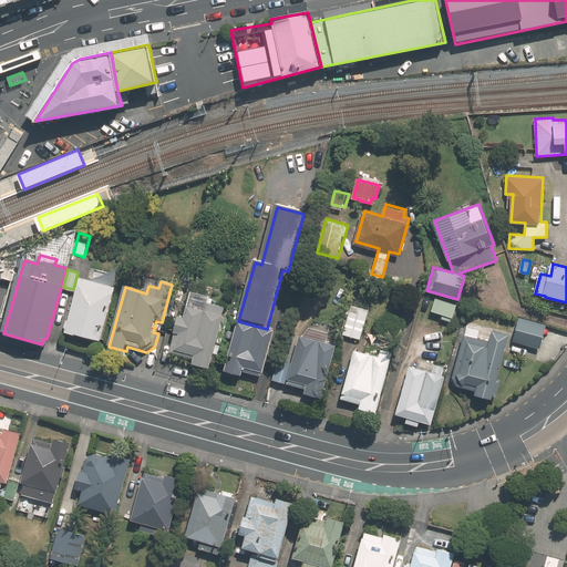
[(78,339),(99,344),(113,292),(79,282),(64,337),(76,340),(78,339)]
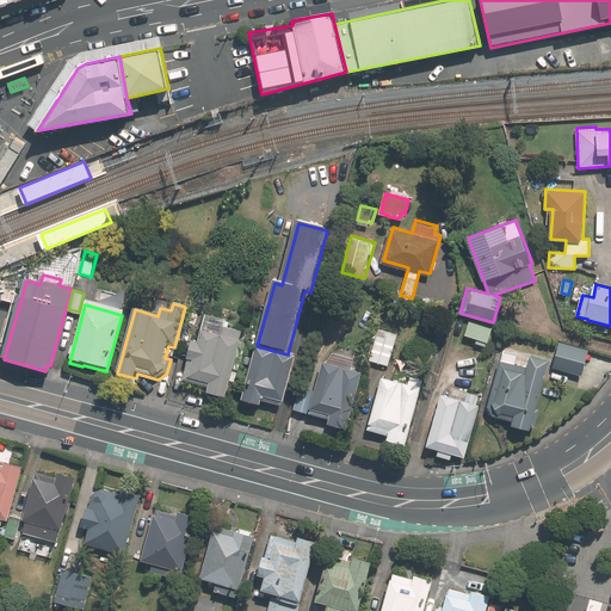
[(493,327),(469,321),(466,335),(488,343),(493,327)]
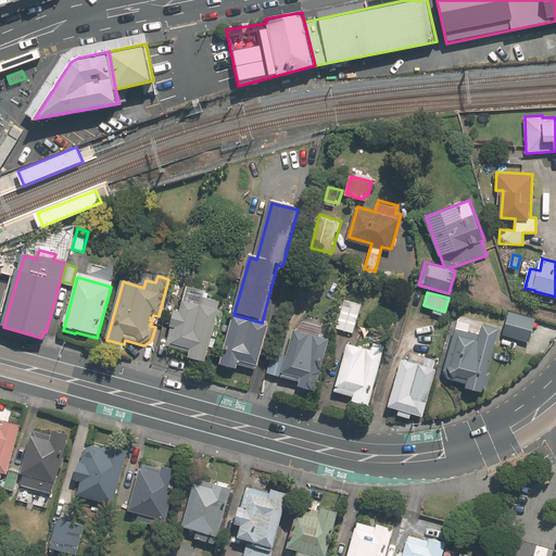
[(217,311),(219,303),(203,299),(201,306),(185,302),(181,313),(176,311),(166,348),(191,354),(190,357),(205,362),(219,311),(217,311)]
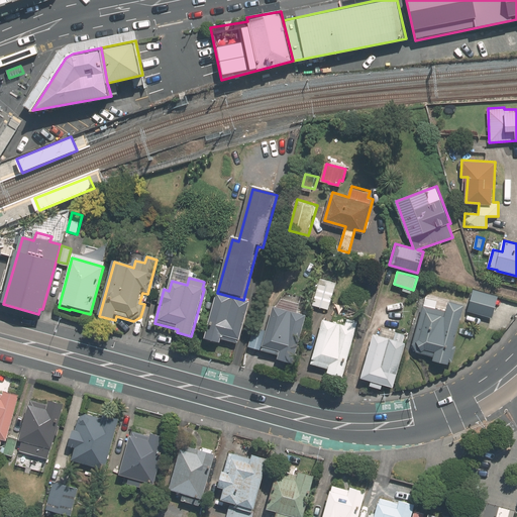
[(335,287),(336,282),(323,279),(322,284),(320,283),(314,305),(330,309),(336,288),(335,287)]
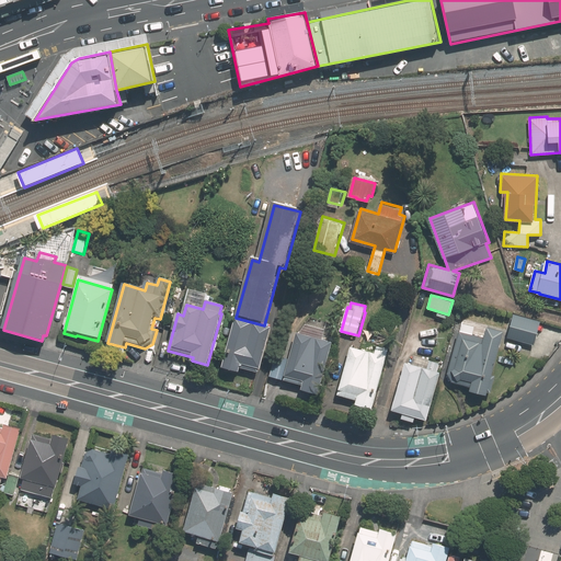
[(270,330),(235,320),(221,370),(238,375),(239,371),(255,376),(256,371),(259,371),(270,330)]
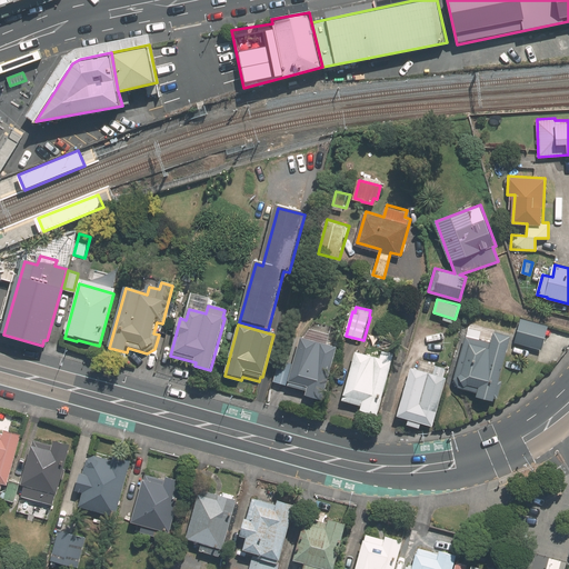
[(553,331),(531,326),(526,345),(548,350),(553,331)]
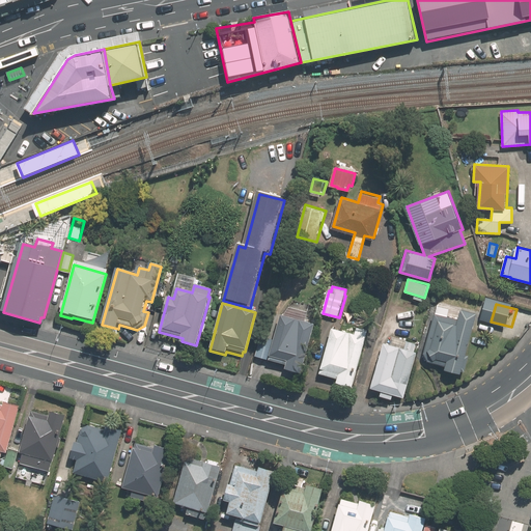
[(463,357),(473,315),(457,311),(455,323),(430,315),(420,357),(424,364),(443,369),(443,371),(457,375),(458,373),(462,374),(466,358),(463,357)]
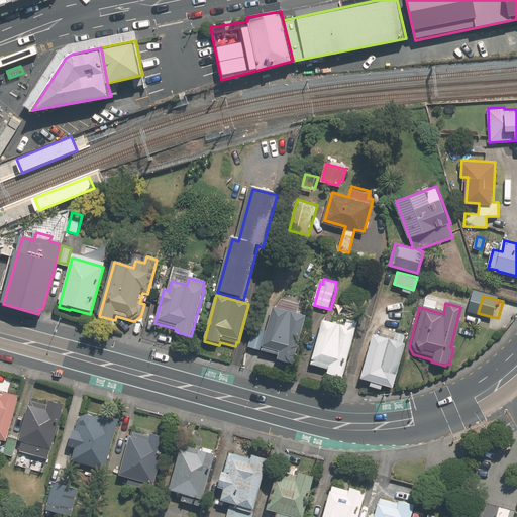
[(295,360),(307,314),(275,305),(264,344),(265,344),(264,348),(280,353),(279,356),(295,360)]
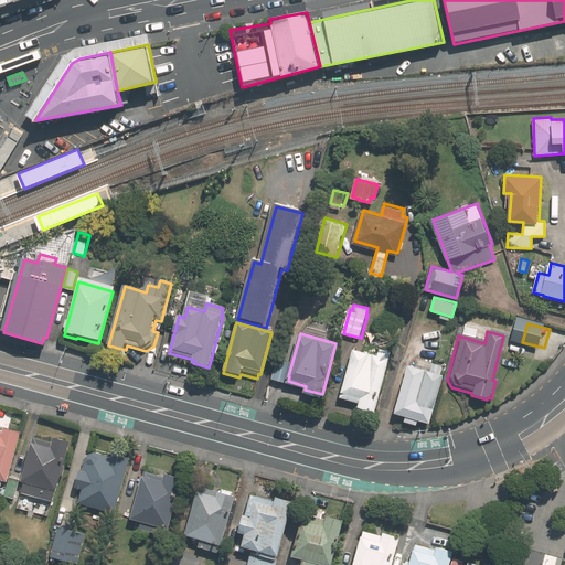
[(377,354),(353,348),(340,396),(360,402),(359,405),(376,409),(391,358),(387,356),(390,350),(380,348),(377,354)]
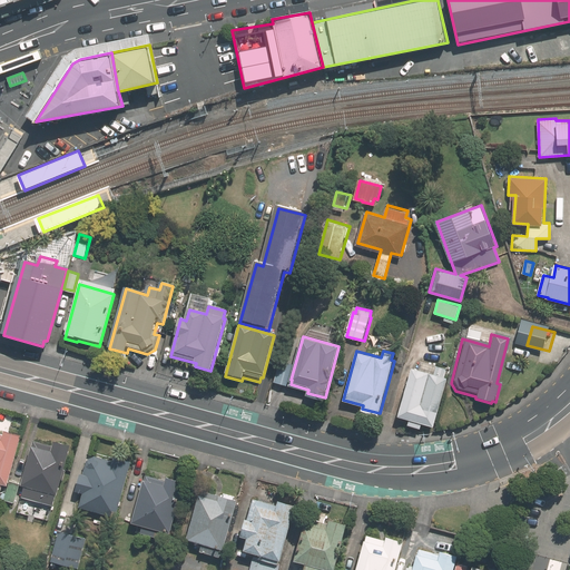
[(444,376),(446,367),(420,361),(418,370),(413,367),(400,415),(434,424),(448,377),(444,376)]
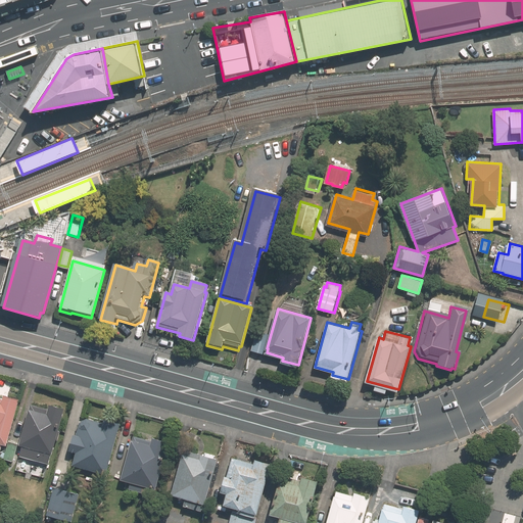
[(7,444),(20,398),(5,394),(4,399),(0,397),(0,450),(1,452),(3,443),(7,444)]
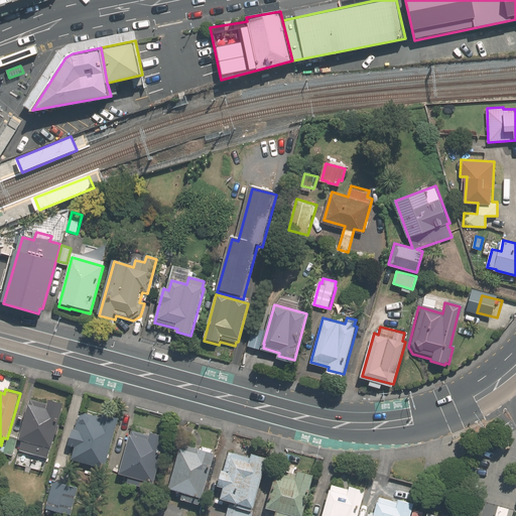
[(50,446),(62,402),(48,398),(46,404),(30,399),(20,437),(21,438),(19,448),(45,456),(48,445),(50,446)]
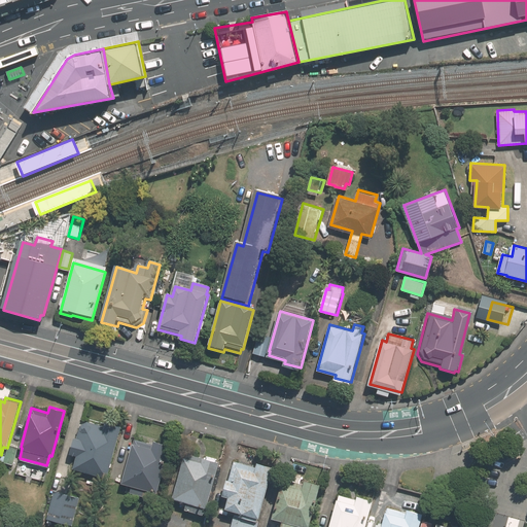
[(107,477),(121,424),(105,420),(104,425),(85,420),(79,423),(75,437),(74,437),(70,453),(77,454),(73,467),(76,468),(74,477),(92,482),(94,472),(107,477)]
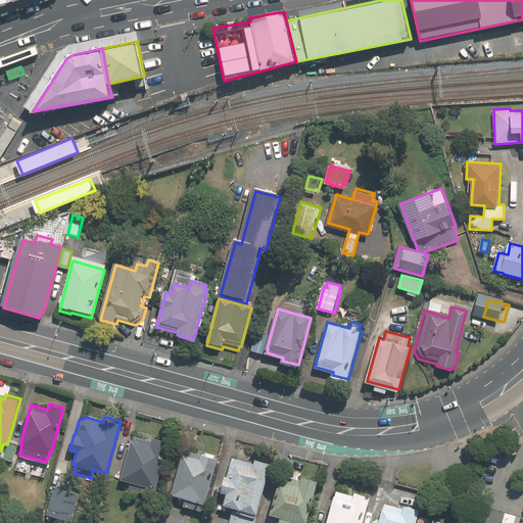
[(152,439),(134,434),(122,478),(131,480),(129,487),(151,493),(153,486),(156,487),(170,440),(153,435),(152,439)]
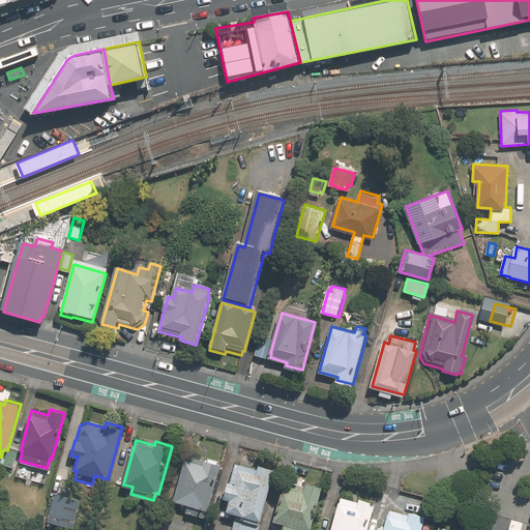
[(20,449),(10,446),(5,465),(15,467),(20,449)]
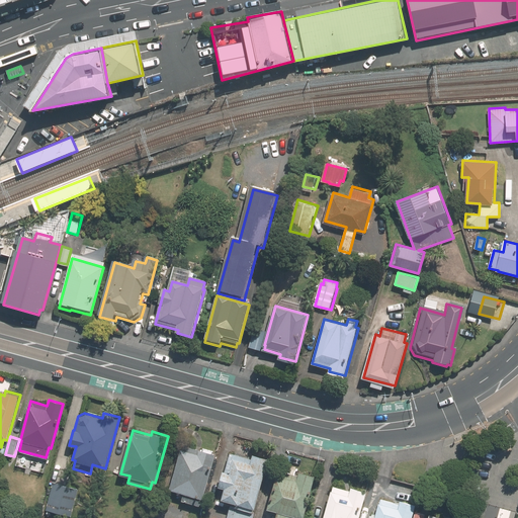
[(217,452),(201,448),(202,442),(187,438),(184,448),(182,448),(171,489),(184,492),(182,499),(202,505),(204,497),(217,452)]
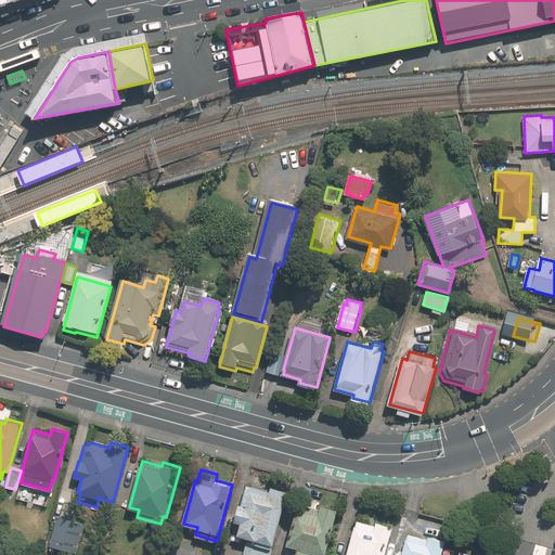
[(270,490),(246,483),(241,504),(240,503),(236,515),(227,512),(221,529),(253,538),(252,542),(246,541),(242,554),(269,554),(272,547),(270,547),(271,542),(273,543),(288,491),(270,487),(270,490)]
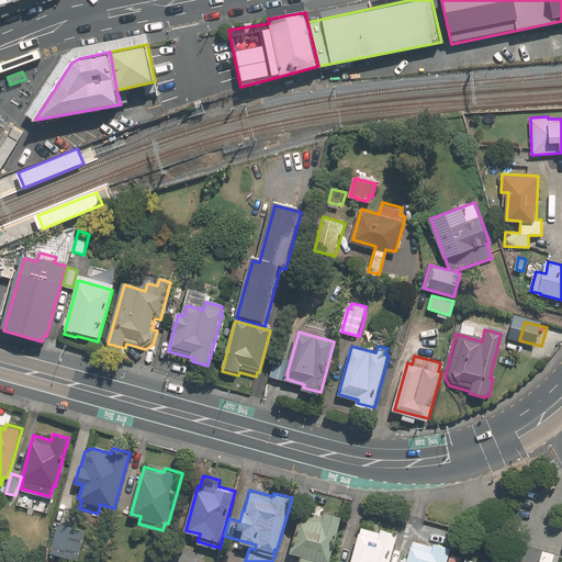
[(323,515),(303,509),(292,549),(302,551),(299,561),(326,561),(327,559),(329,559),(341,515),(324,510),(323,515)]
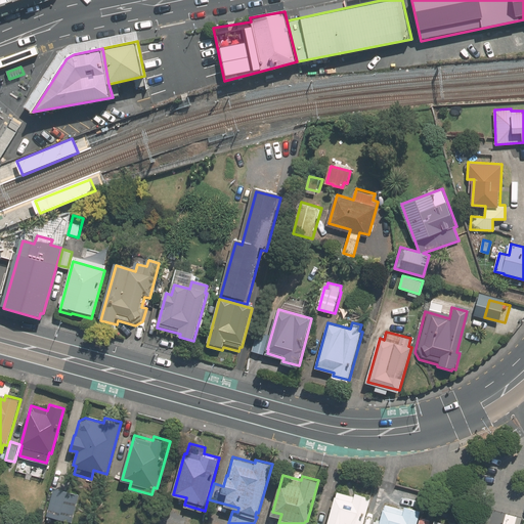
[(73,523),(81,494),(56,488),(47,521),(58,523),(73,523)]
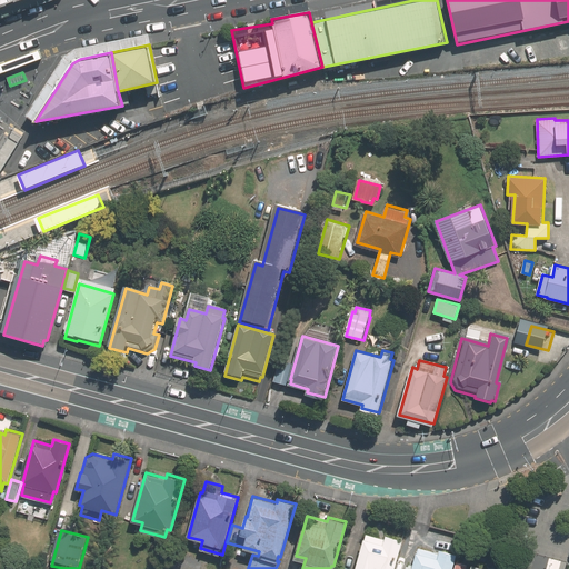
[(385,538),(368,533),(357,568),(393,568),(402,540),(386,536),(385,538)]
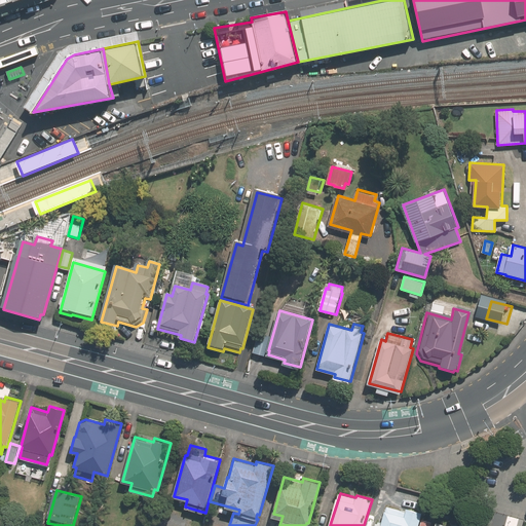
[(407,511),(387,505),(382,525),(377,524),(376,525),(418,525),(422,512),(408,508),(407,511)]
